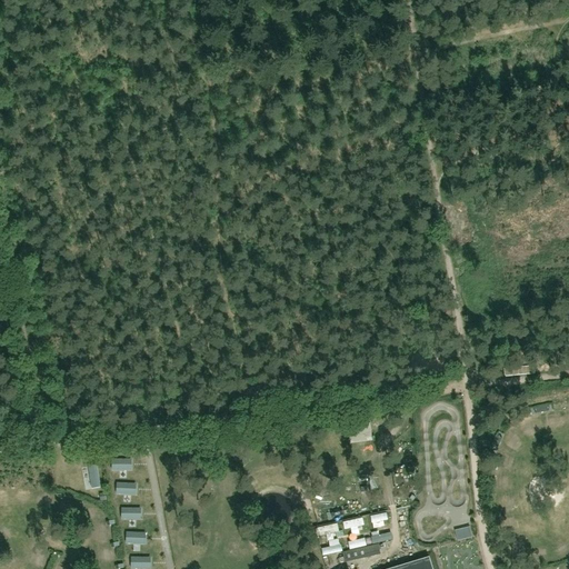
[(562,431),(561,416),(550,417),(551,432),(562,431)]
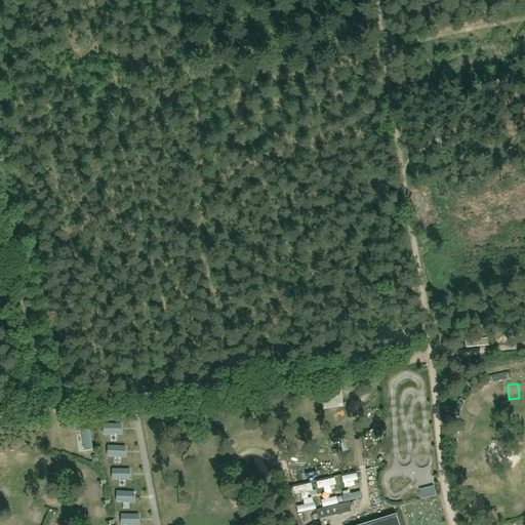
[(489,404),(498,401),(494,388),(485,390),(489,404)]
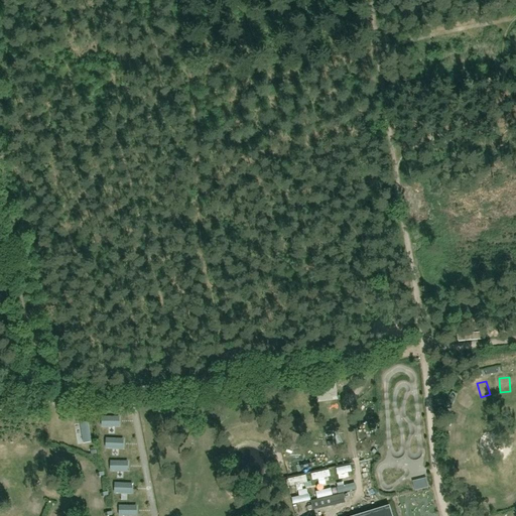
[(472,405),(477,400),(468,391),(463,396),(472,405)]
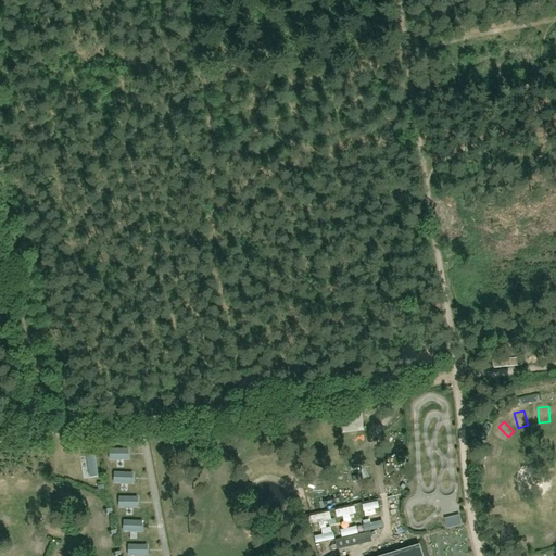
[(127,451),(110,450),(110,460),(127,460),(127,451)]
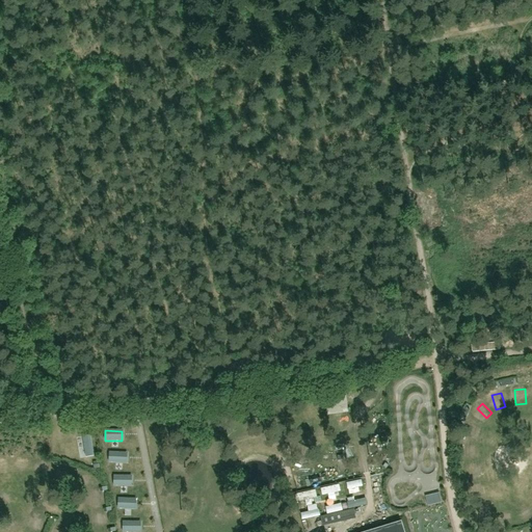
[(91,435),(76,437),(79,458),(95,456),(91,435)]
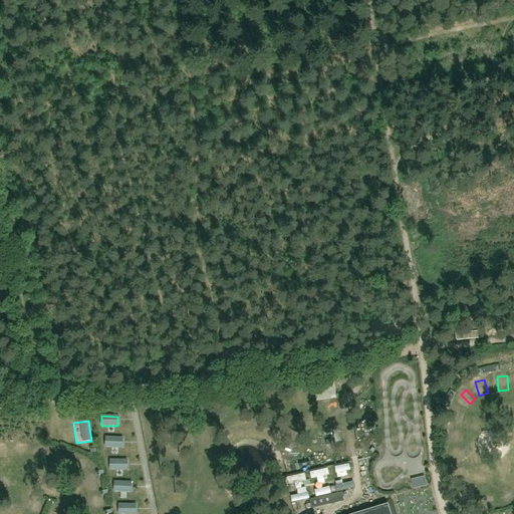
[(451,432),(451,441),(460,442),(460,432),(451,432)]
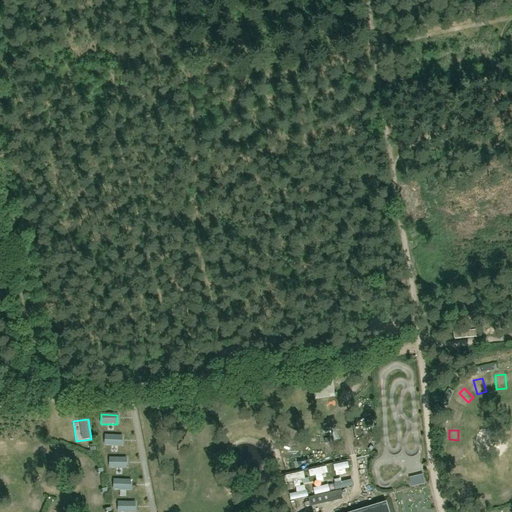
[(121,435),(105,435),(105,444),(121,445),(121,435)]
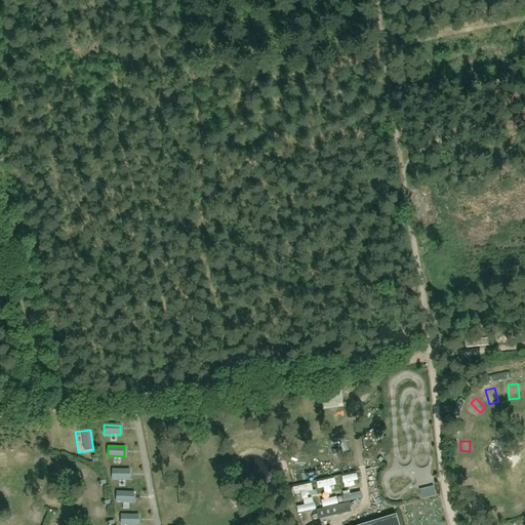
[(30,473),(41,475),(43,460),(32,458),(30,473)]
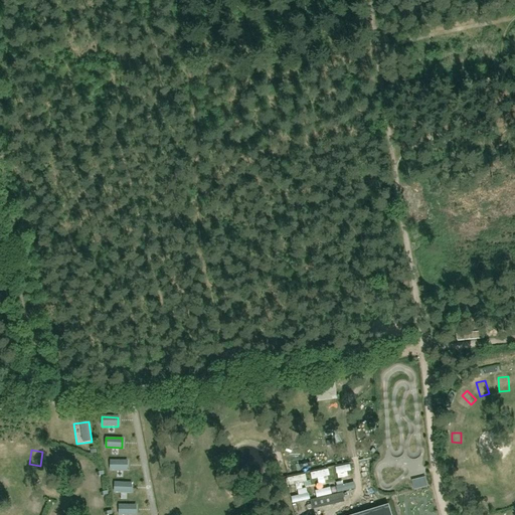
[(454,462),(462,463),(463,457),(459,456),(455,455),(454,462)]
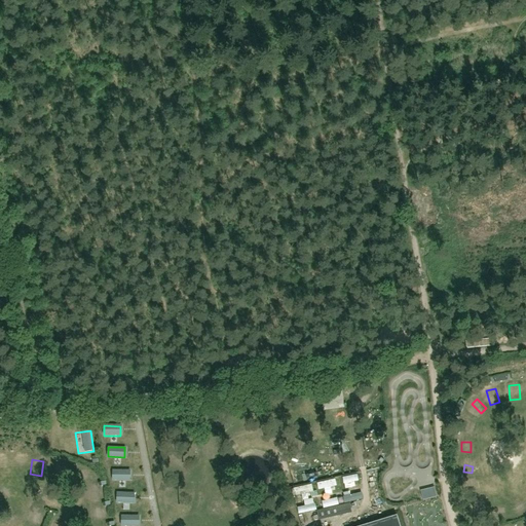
[(128,471),(113,471),(113,480),(128,480),(128,471)]
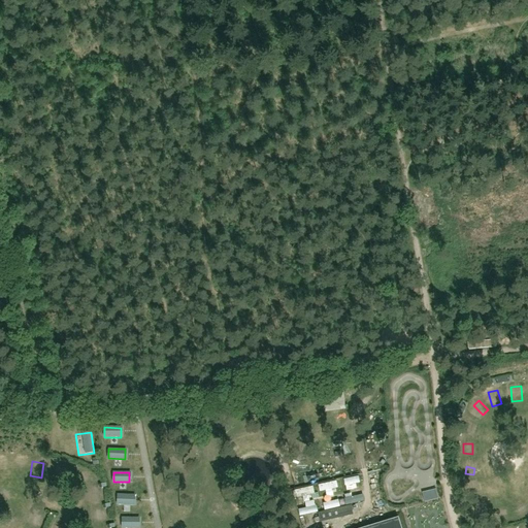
[(95,493),(100,485),(91,479),(86,488),(95,493)]
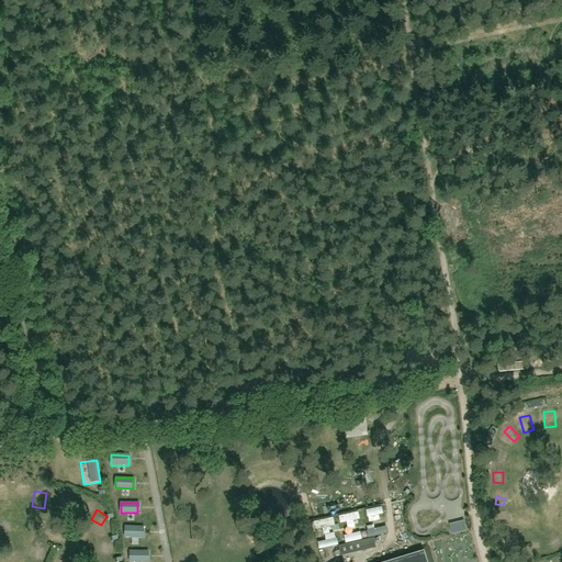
[(143,527),(125,526),(125,537),(142,537),(143,527)]
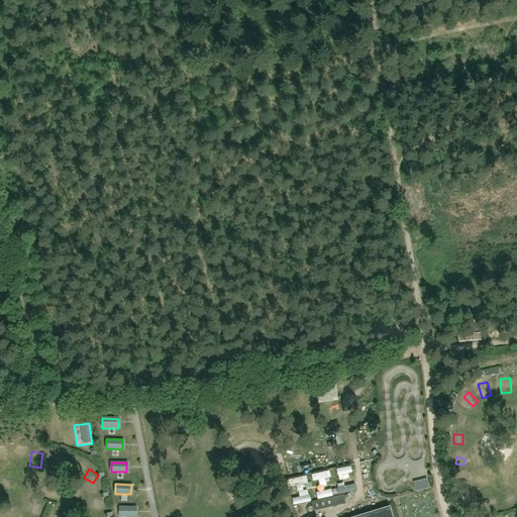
[(313,511),(346,503),(344,494),(311,502),(313,511)]
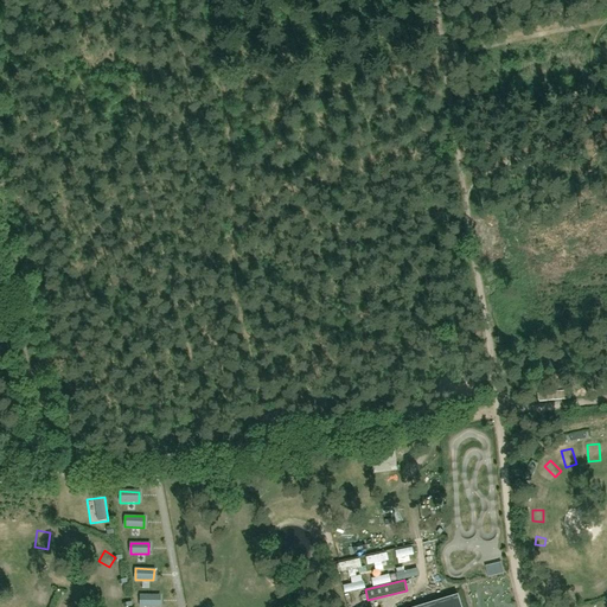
[(602,595),(606,592),(606,587),(604,582),(596,586),(602,595)]
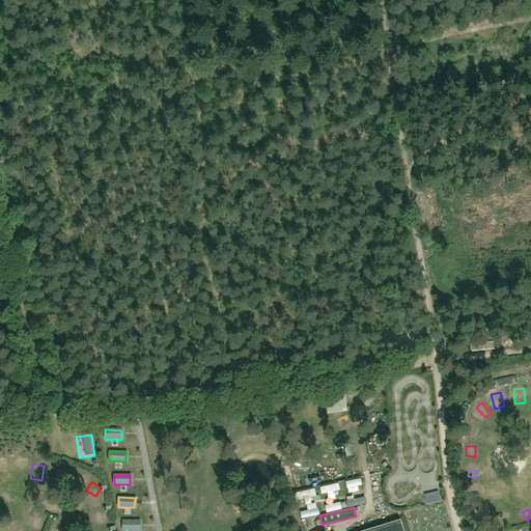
[(99,520),(100,530),(113,529),(112,519),(99,520)]
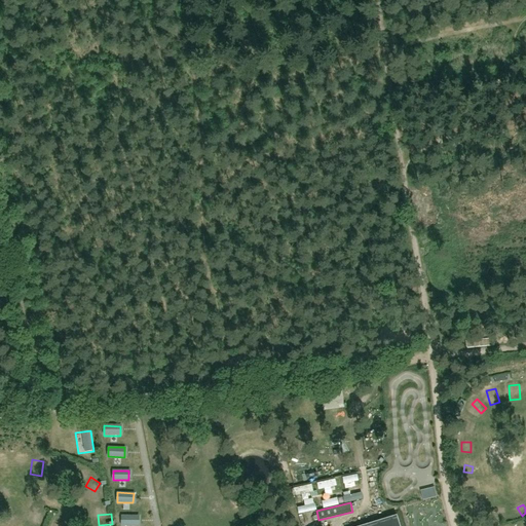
[(138,516),(121,516),(121,525),(138,525),(138,516)]
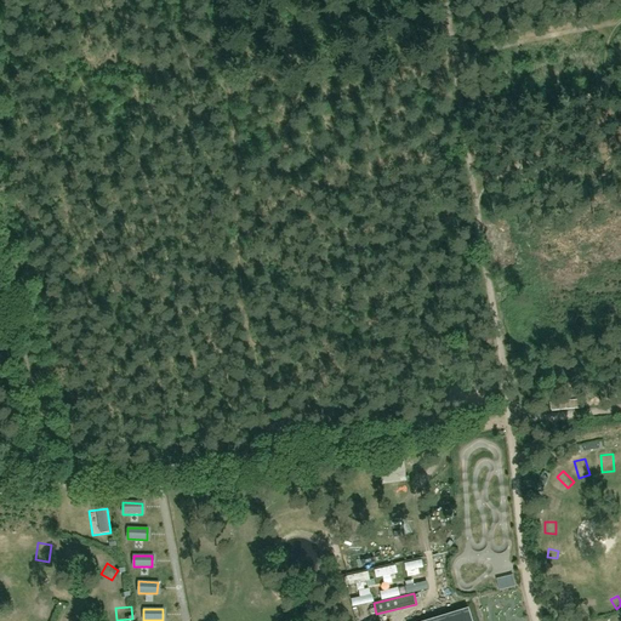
[(471,620),(468,609),(427,620),(471,620)]
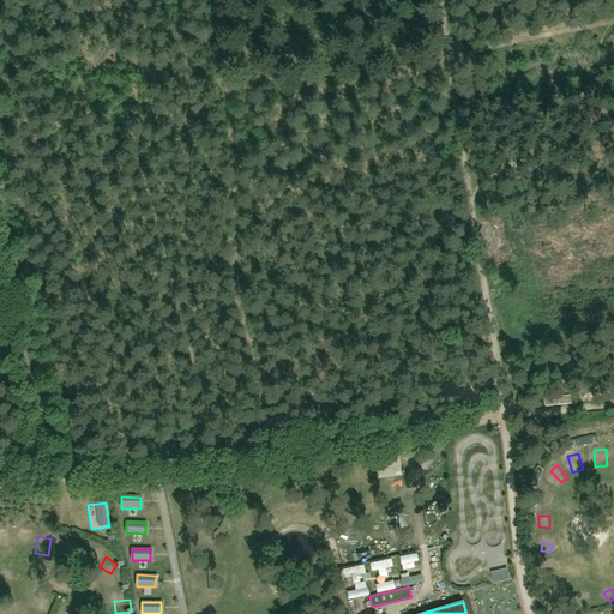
All buildings are outlined.
